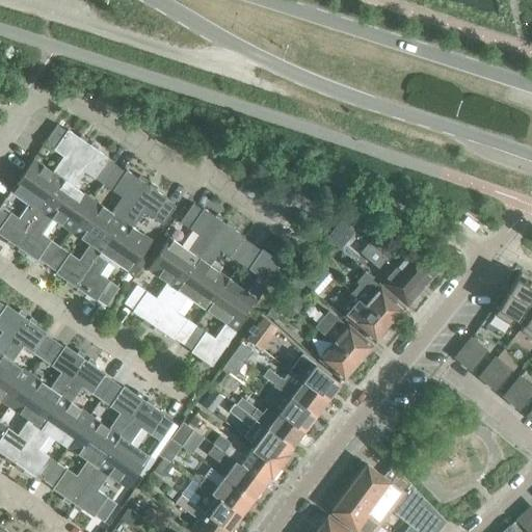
[(22,174),(52,194),(87,143),(85,141),(87,139),(81,135),(79,137),(67,129),(65,131),(56,124),(44,142),(63,156),(52,171),(32,158),(22,174)]
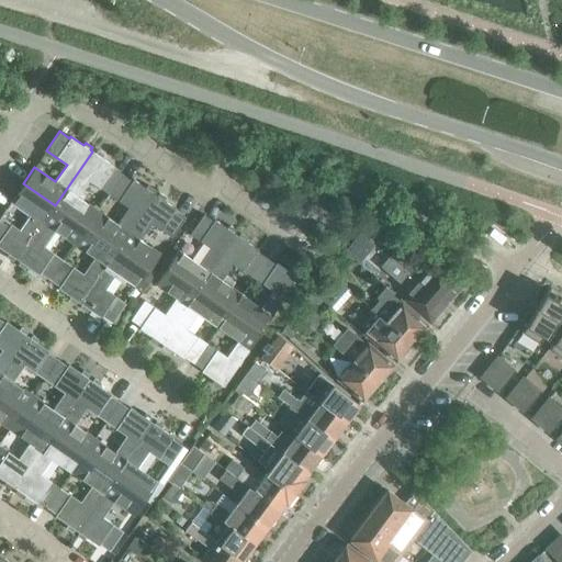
[(77,197),(88,180),(109,194),(122,175),(113,168),(114,166),(101,158),(103,155),(97,150),(94,153),(92,152),(55,205),(86,227),(98,211),(77,197)]
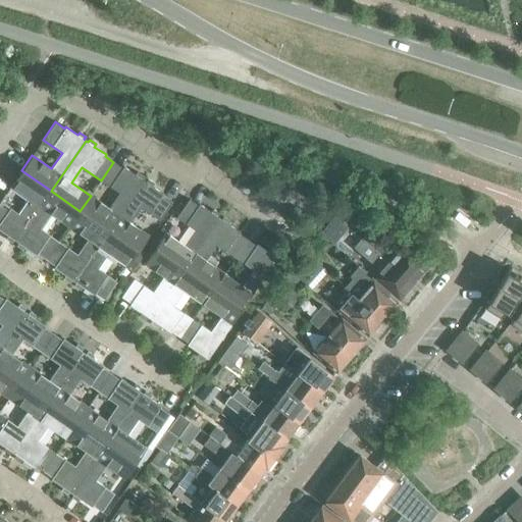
[(109,209),(91,196),(80,211),(108,230),(144,180),(141,178),(143,176),(137,172),(135,174),(123,166),(122,168),(113,162),(101,180),(120,194),(109,209)]
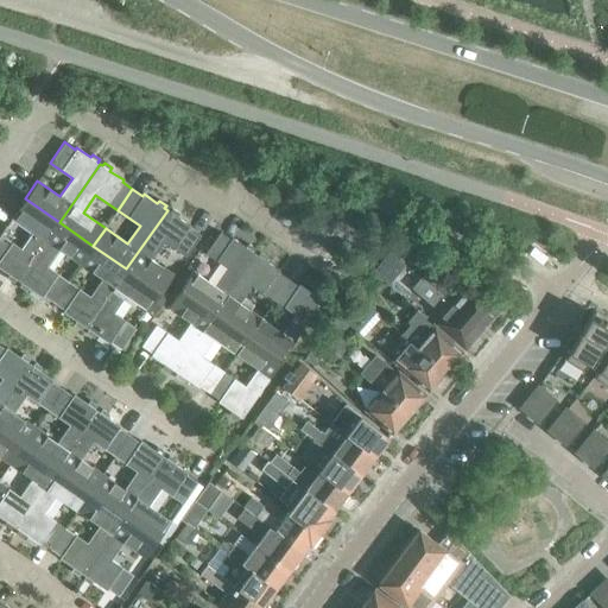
[(59,222),(25,198),(12,217),(35,233),(23,249),(0,234),(0,268),(8,274),(6,278),(13,283),(16,279),(18,282),(59,222)]
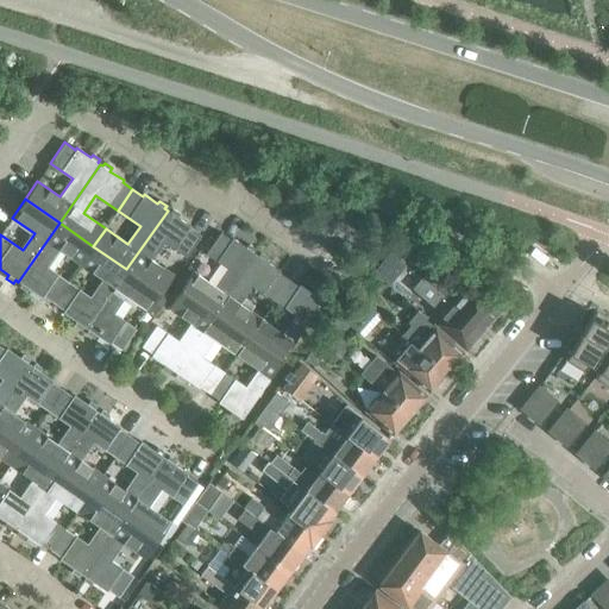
[(168,211),(126,269),(161,293),(174,275),(151,259),(163,242),(186,257),(200,236),(189,228),(190,227),(177,218),(180,214),(173,209),(170,212),(168,211)]
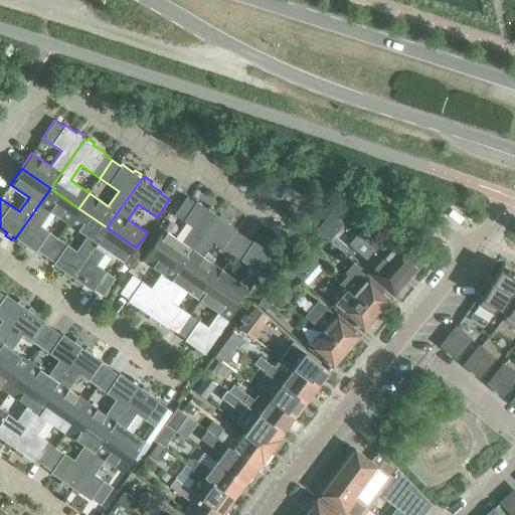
[(67,223),(78,208),(50,188),(15,238),(18,239),(16,242),(22,246),(24,243),(35,252),(36,250),(45,256),(57,238),(38,225),(49,210),(67,223)]
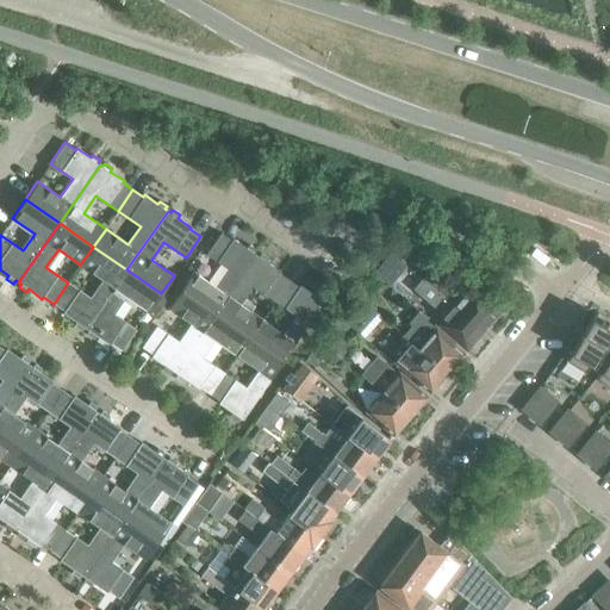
[(175,286),(181,290),(216,313),(256,255),(254,253),(256,249),(249,244),(247,248),(232,238),(231,241),(221,232),(206,254),(228,269),(216,287),(187,268),(175,286)]
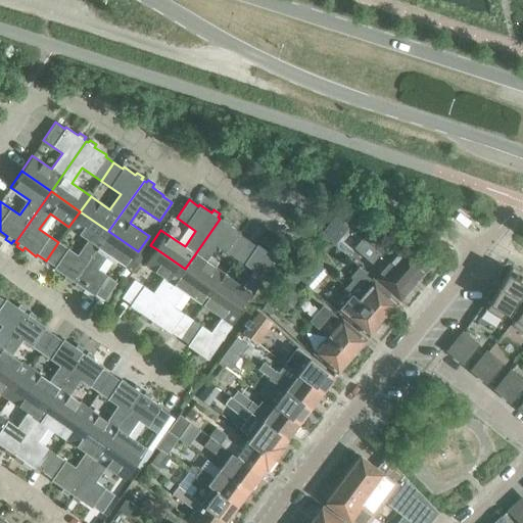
[(80,211),(68,227),(88,240),(78,255),(58,242),(46,260),(54,267),(53,268),(65,276),(63,279),(69,283),(72,280),(74,282),(108,231),(80,211)]
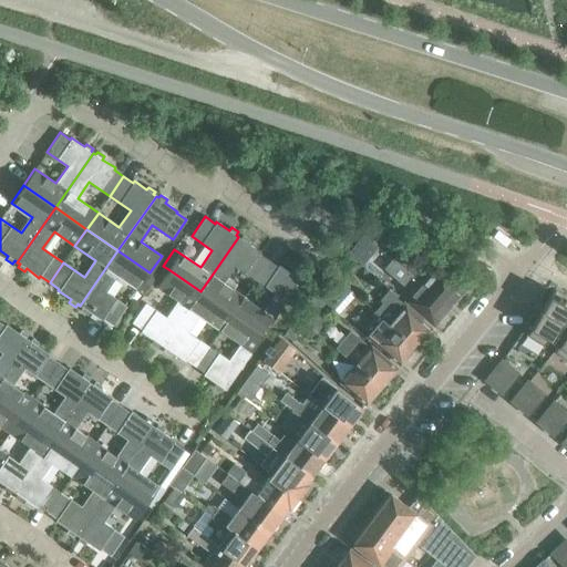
[(223,282),(234,266),(255,280),(268,260),(258,254),(260,251),(247,243),(249,239),(243,235),(240,238),(238,237),(200,291),(232,313),(243,297),(223,282)]
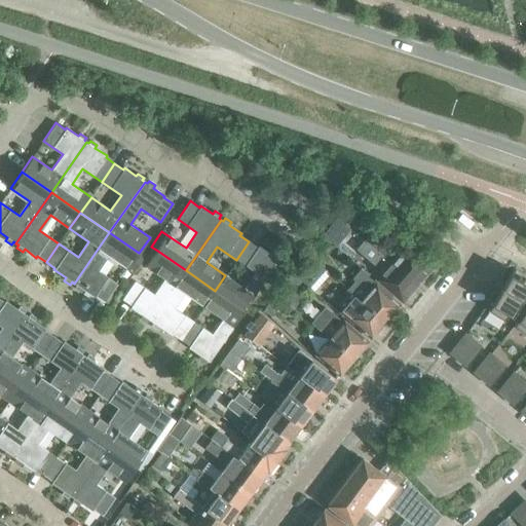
[(337,218),(324,233),(335,243),(349,228),(337,218)]
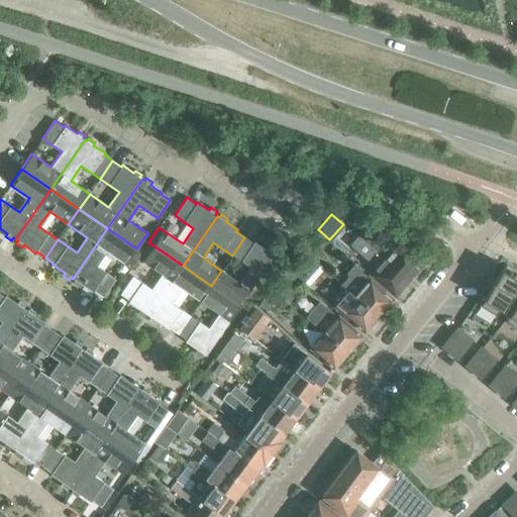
[(126,265),(136,248),(107,228),(73,279),(75,280),(73,283),(79,287),(81,284),(93,293),(94,291),(103,297),(115,279),(97,266),(107,251),(126,265)]
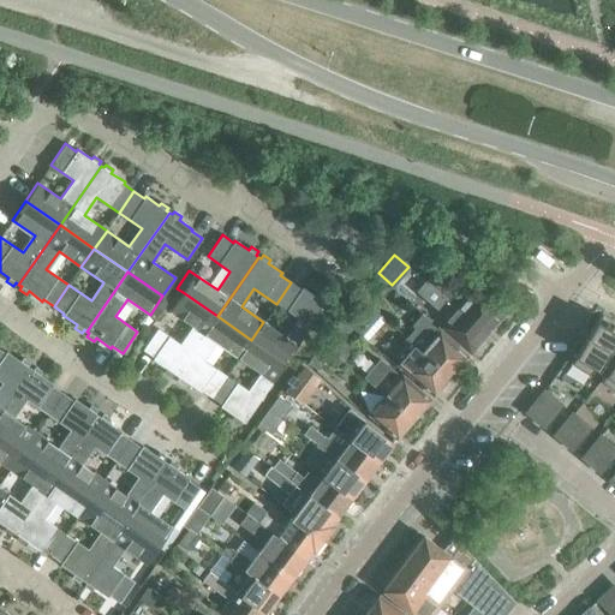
[(435,272),(427,281),(487,333),(493,326),(494,327),(502,318),(500,317),(503,314),(473,288),(465,298),(435,272)]
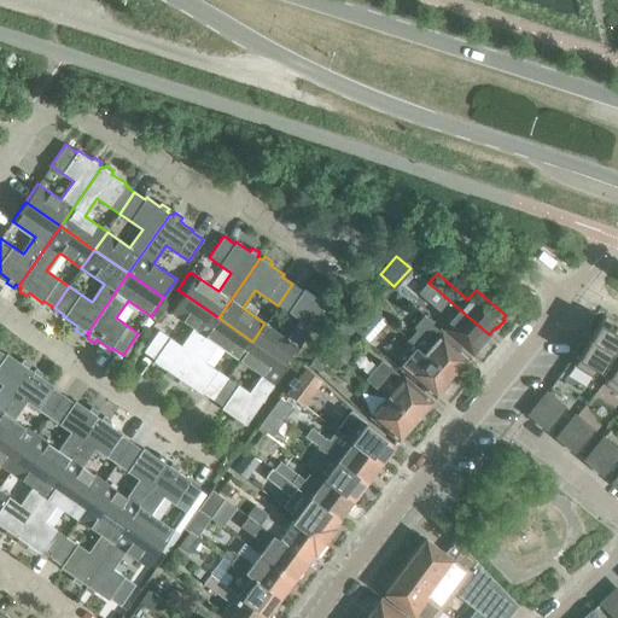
[(379,279),(361,301),(375,313),(394,291),(379,279)]
